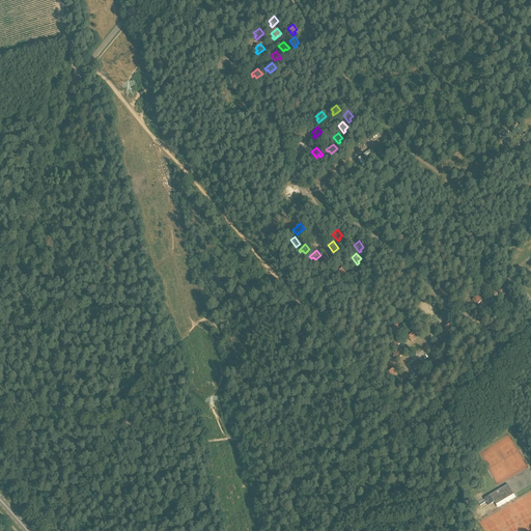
[(327,255),(323,259),(319,261),(322,263),(323,262),(326,266),(331,260),(327,255)]
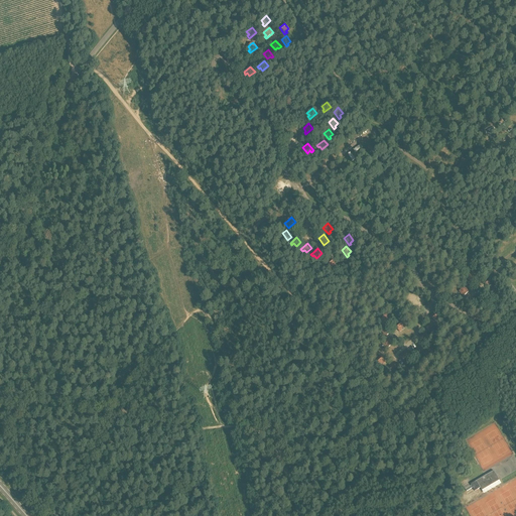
[(336,265),(330,259),(325,263),(331,269),(336,265)]
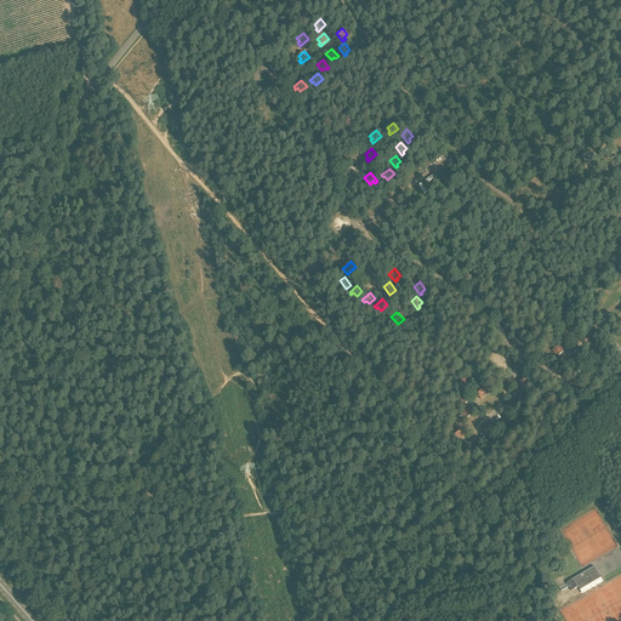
[(421,318),(420,317),(416,312),(408,319),(412,324),(421,318)]
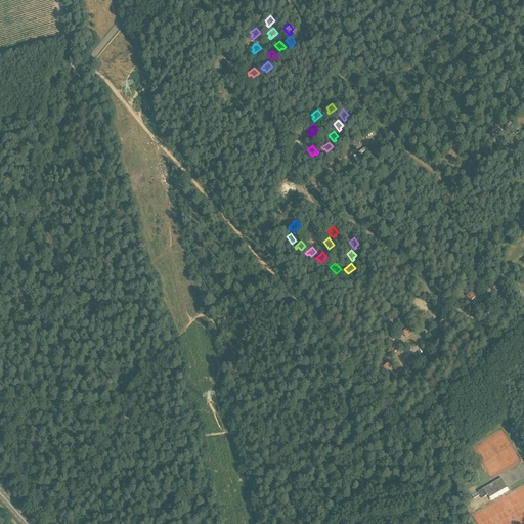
[(482,268),(479,264),(478,263),(473,268),(475,270),(474,271),(475,274),(482,268)]
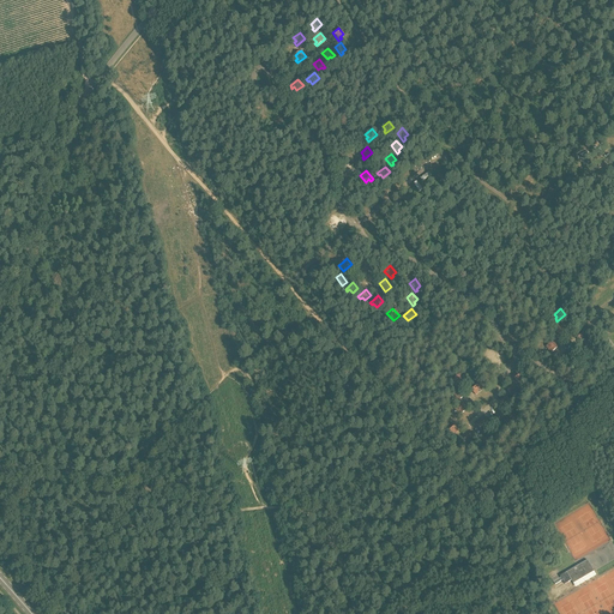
[(380,312),(374,317),(381,325),(386,320),(380,312)]
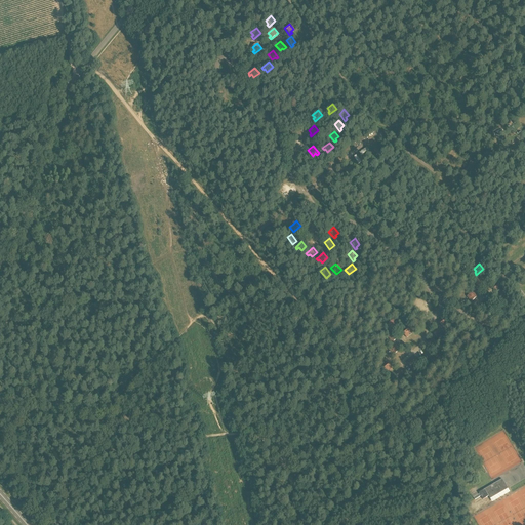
[(314,269),(310,272),(309,273),(313,279),(316,276),(317,277),(319,275),(314,269)]
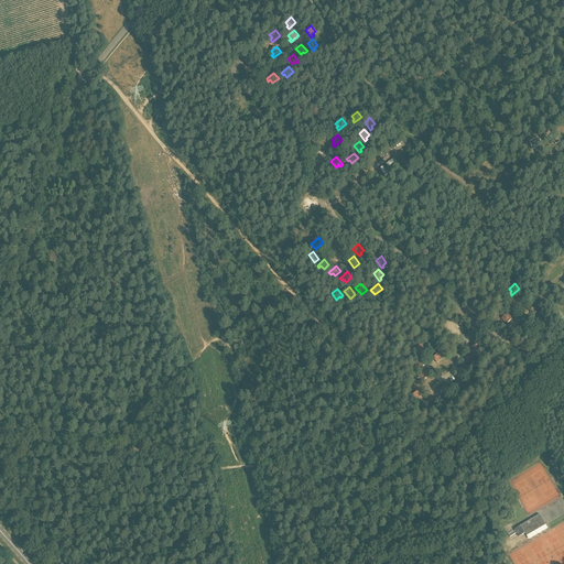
[(514,299),(509,304),(511,306),(510,307),(512,311),(519,304),(514,299)]
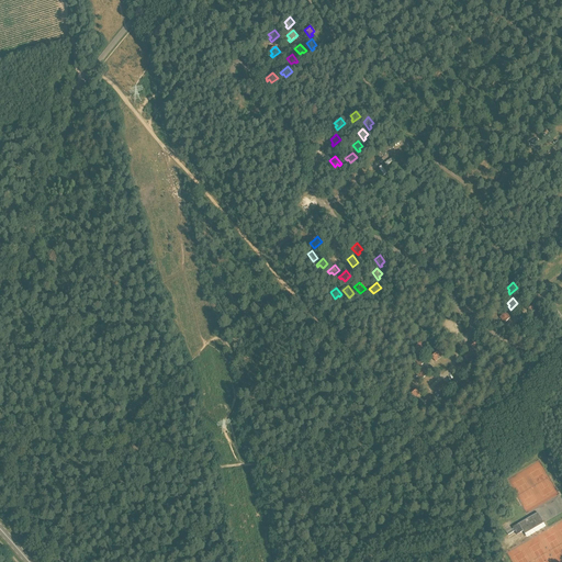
[(531,302),(526,307),(532,314),(535,313),(534,312),(537,308),(531,302)]
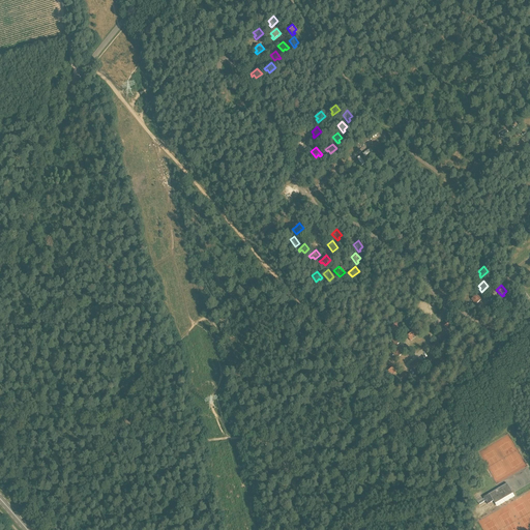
[(481,299),(477,294),(472,299),(474,302),(473,303),(475,305),(481,299)]
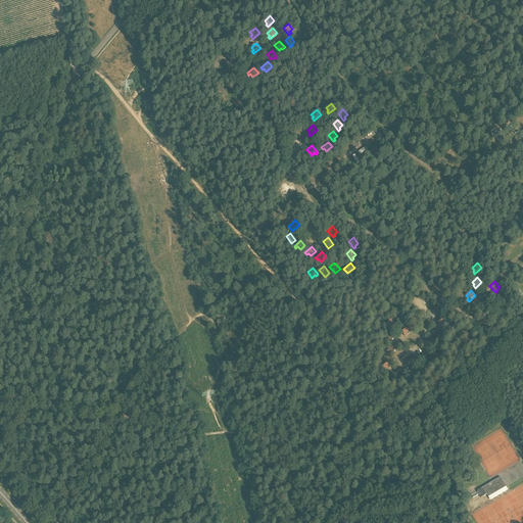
[(505,299),(504,299),(501,295),(493,300),(497,305),(505,299)]
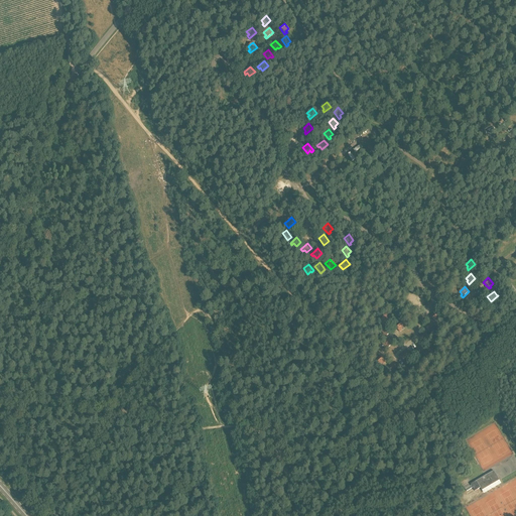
[(480,294),(475,298),(480,304),(483,301),(485,302),(486,301),(480,294)]
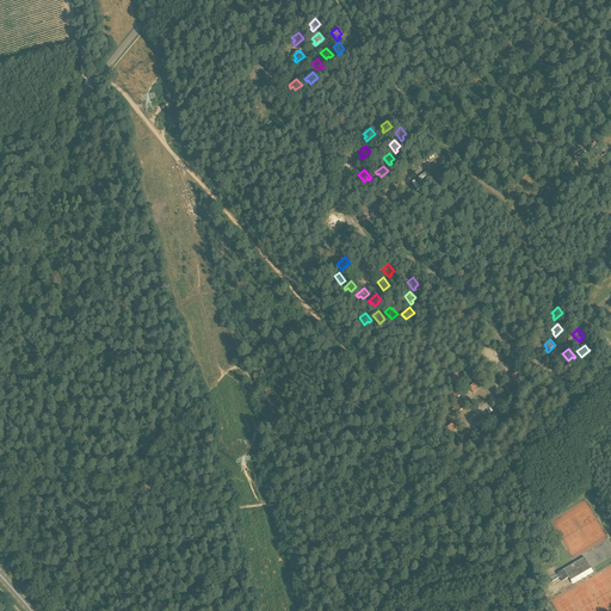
[(522,376),(520,375),(516,369),(510,374),(516,381),(518,380),(518,378),(522,376)]
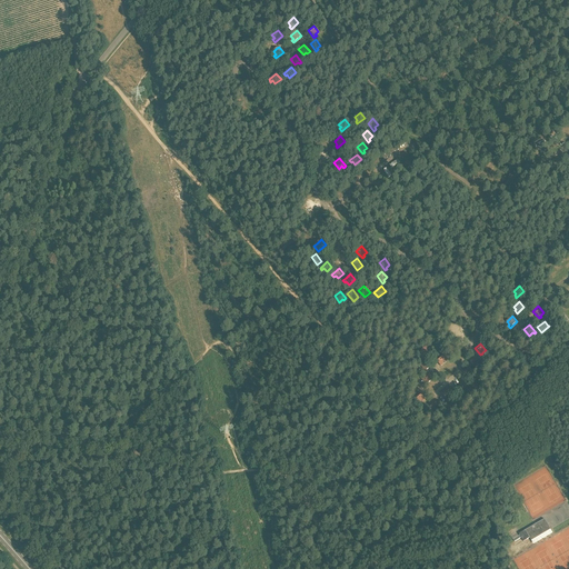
[(431,352),(427,347),(422,350),(420,352),(422,355),(421,356),(423,358),(431,352)]
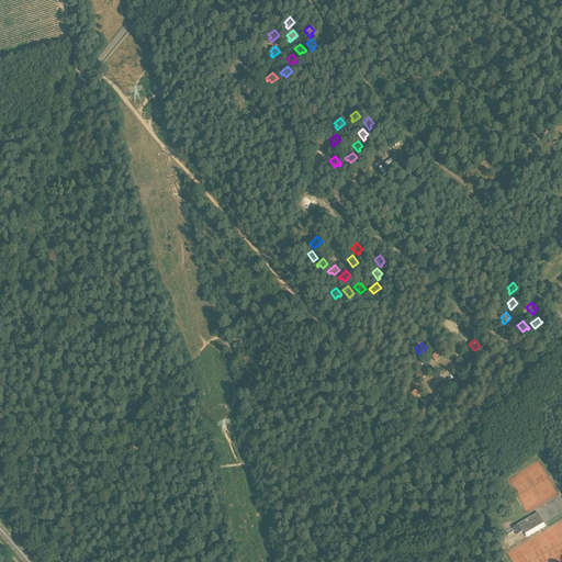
[(440,356),(435,349),(429,355),(436,361),(438,360),(437,358),(440,356)]
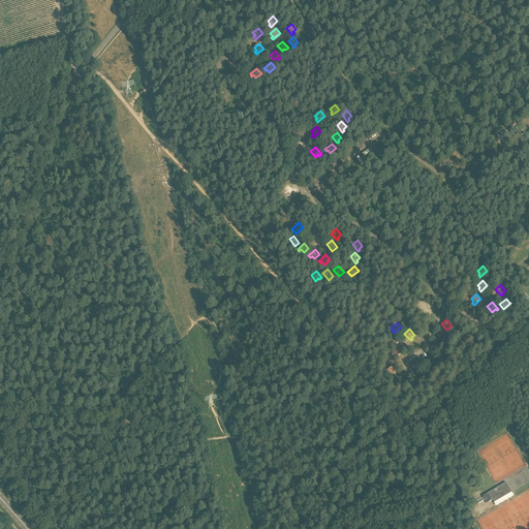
[(445,336),(443,334),(440,330),(435,334),(441,341),(443,339),(442,338),(445,336)]
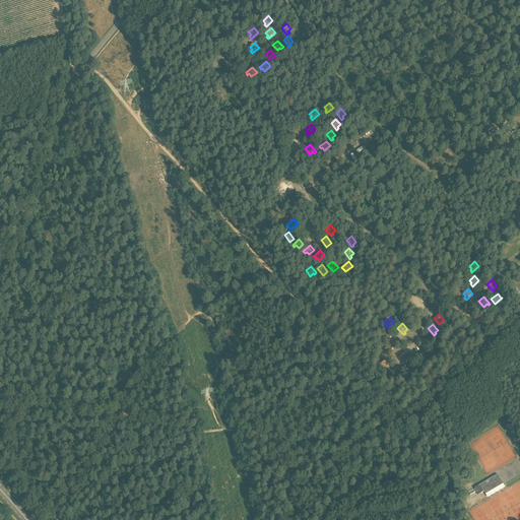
[(395,334),(391,329),(387,332),(385,334),(387,337),(386,337),(388,340),(395,334)]
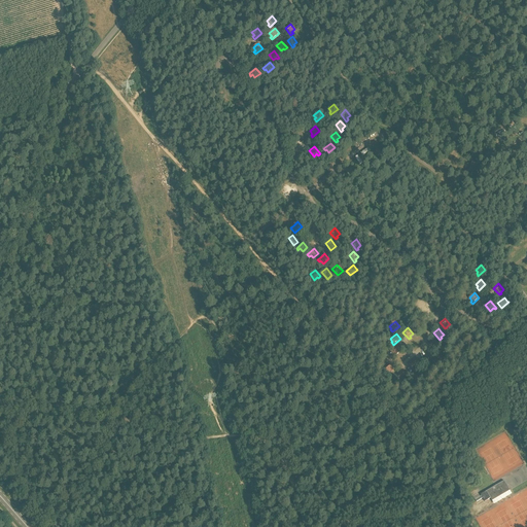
[(438,345),(433,339),(428,343),(433,350),(435,348),(435,347),(438,345)]
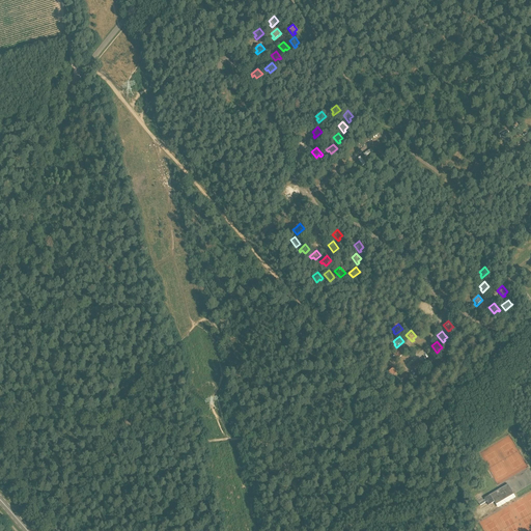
[(404,354),(399,348),(394,354),(396,357),(395,358),(397,360),(404,354)]
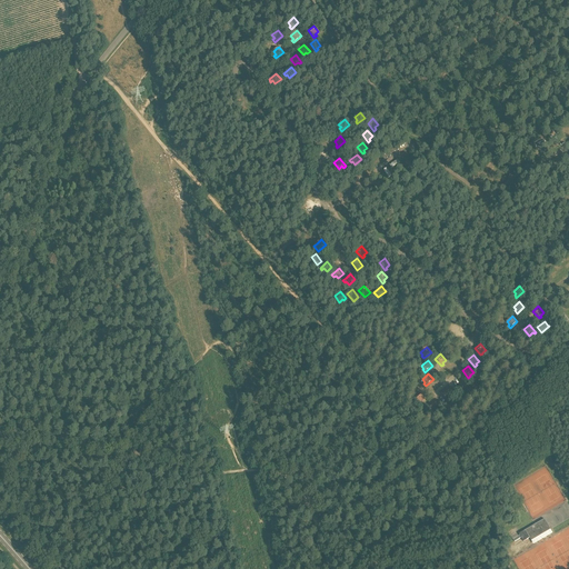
[(480,388),(477,383),(469,390),(473,395),(480,388)]
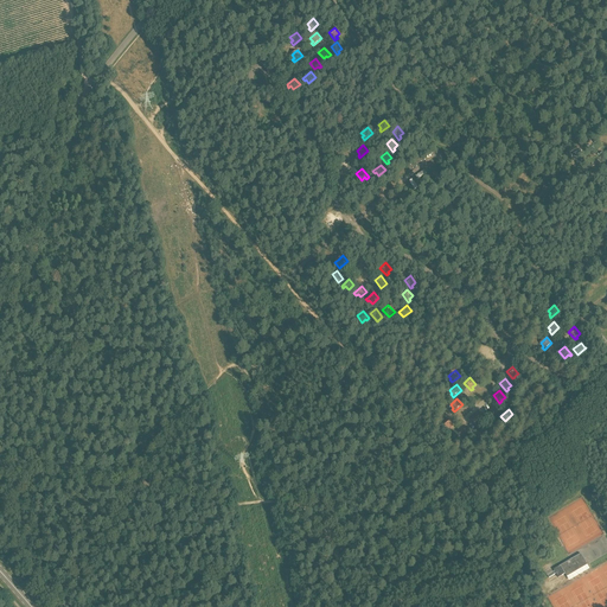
[(491,410),(485,415),(491,422),(496,417),(491,410)]
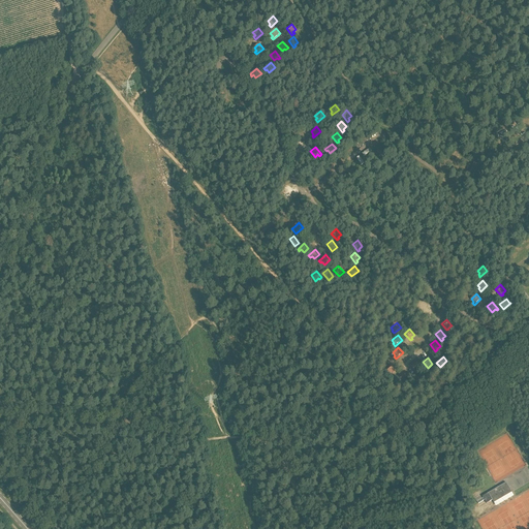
[(415,361),(410,365),(414,370),(419,366),(415,361)]
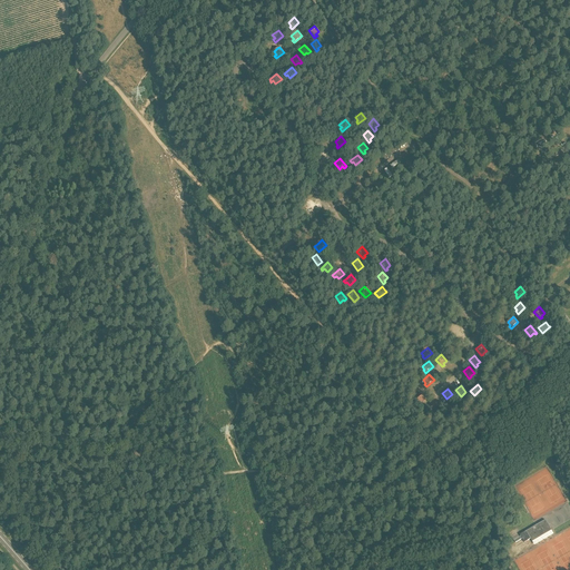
[(420,393),(415,396),(414,397),(419,403),(423,400),(424,402),(425,400),(420,393)]
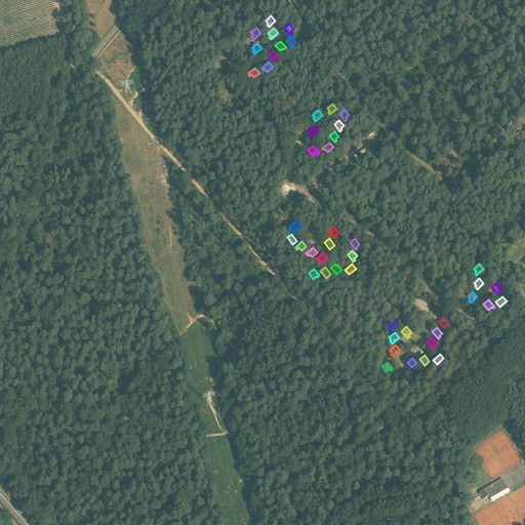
[(400,369),(398,370),(395,373),(399,379),(404,375),(400,369)]
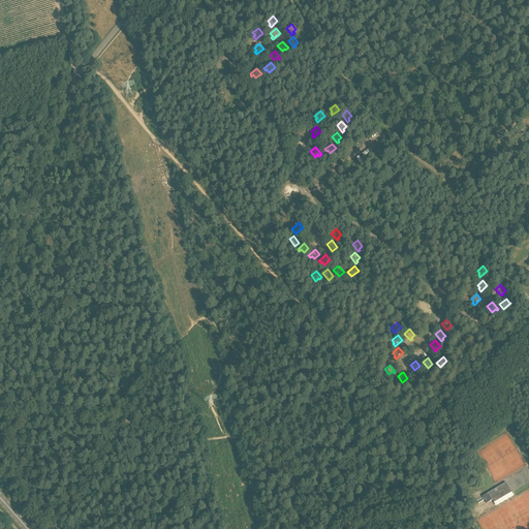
[(419,374),(415,377),(412,380),(414,383),(415,382),(417,384),(424,379),(419,374)]
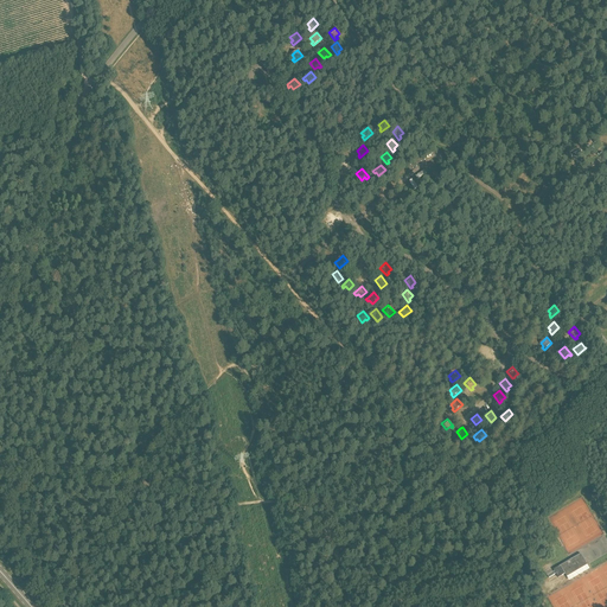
[(587,564),(581,554),(554,569),(558,577),(575,568),(576,572),(587,564)]
